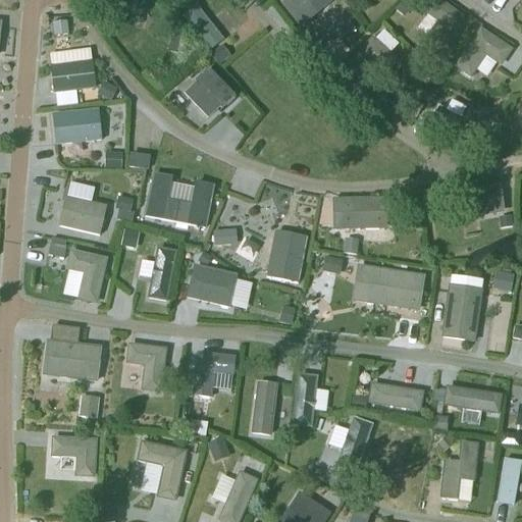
[(330,0),(283,0),(281,2),(301,25),(330,0)]
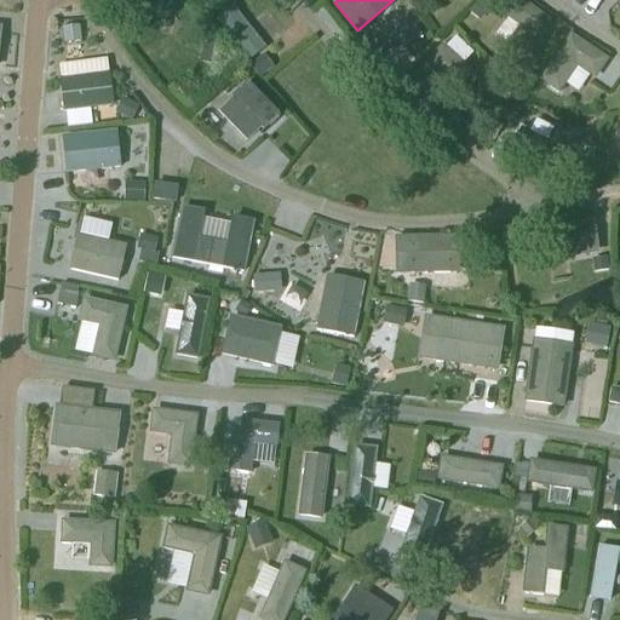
[(521,26),(503,53),(521,65),(554,18),(524,0),(515,0),(505,16),(521,26)]
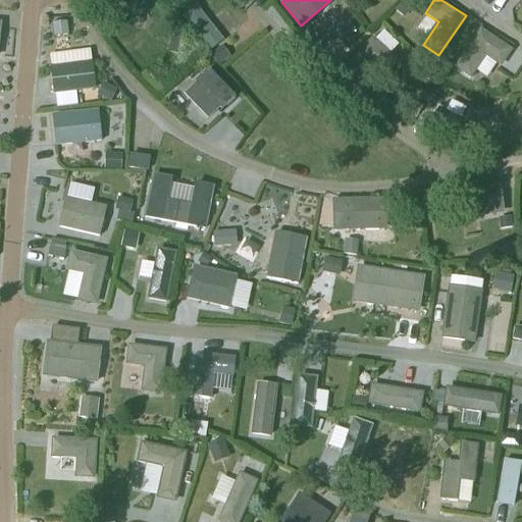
[(405,2),(395,11),(403,19),(413,10),(405,2)]
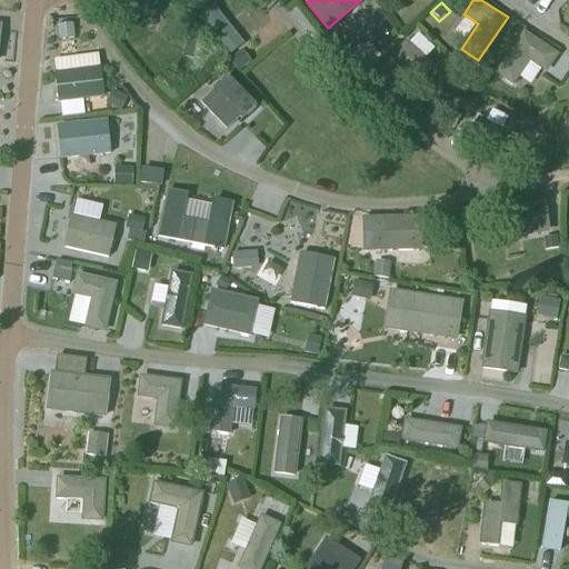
[(212,10),(197,22),(227,61),(243,48),(212,10)]
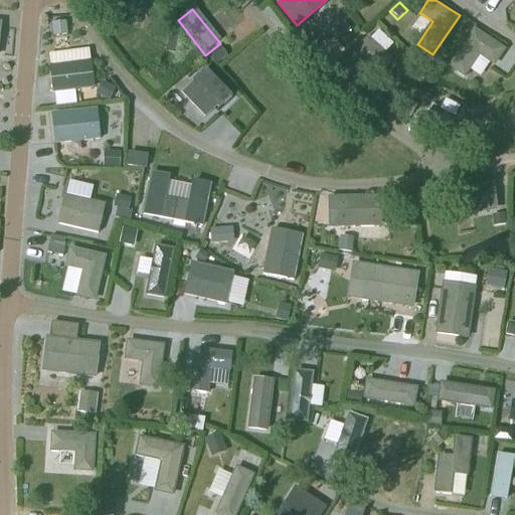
[(52,24),(53,36),(67,34),(66,23),(52,24)]
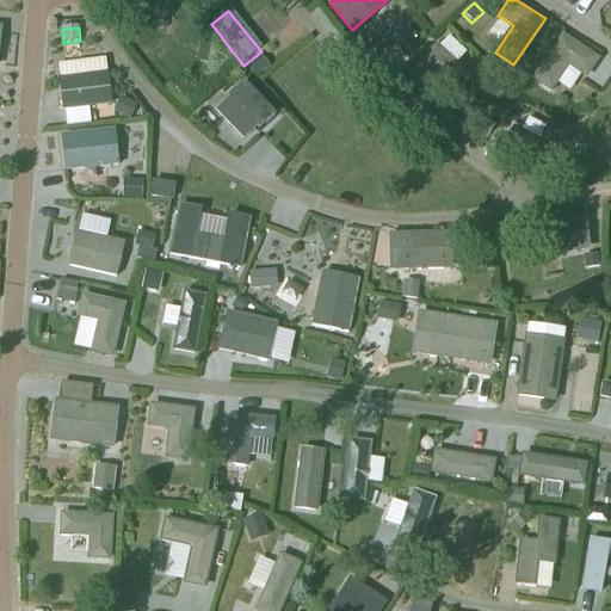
[(408,28),(403,32),(393,41),(392,41),(400,50),(415,36),(408,28)]
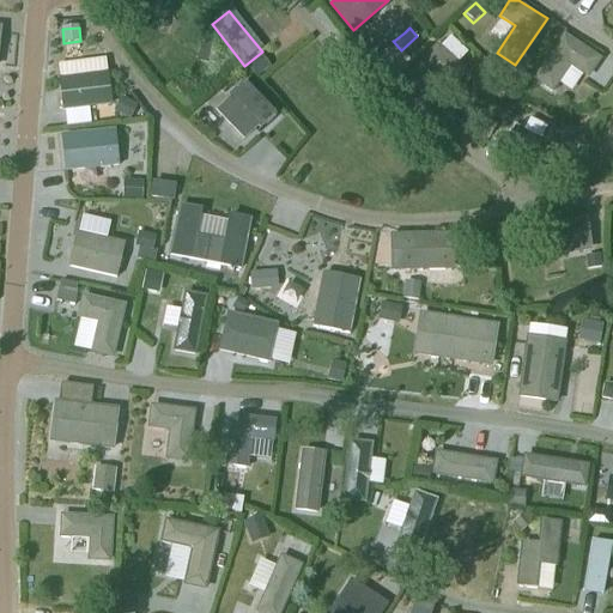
[(602,56),(568,34),(536,80),(553,92),(571,66),(588,77),(602,56)]
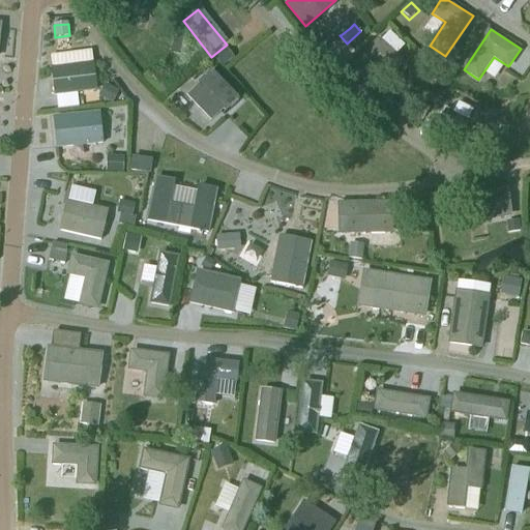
[(185,58),(192,39),(178,35),(173,54),(185,58)]
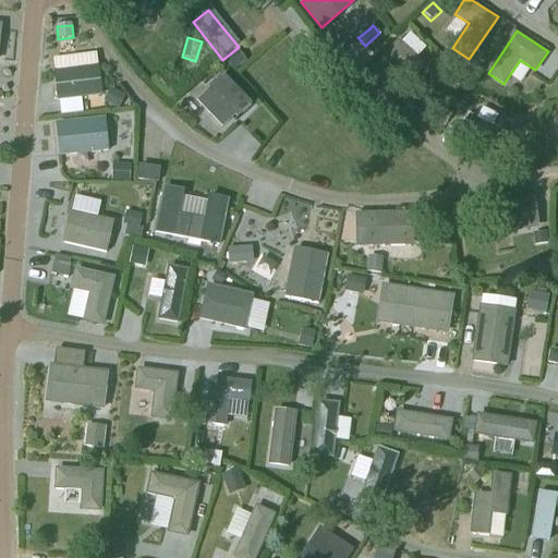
[(428,64),(402,40),(370,76),(395,100),(428,64)]
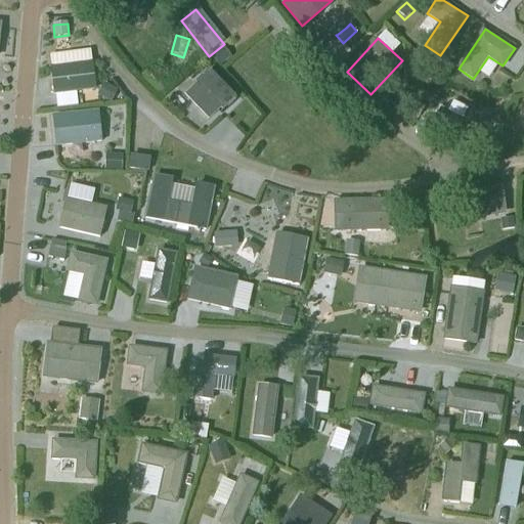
[(230,58),(222,48),(211,56),(219,68),(230,58)]
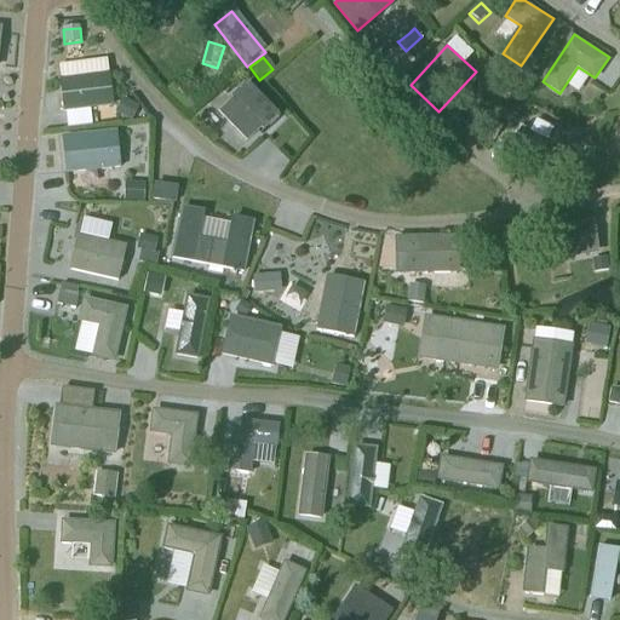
[(110,72),(61,76),(64,113),(114,107),(110,72)]
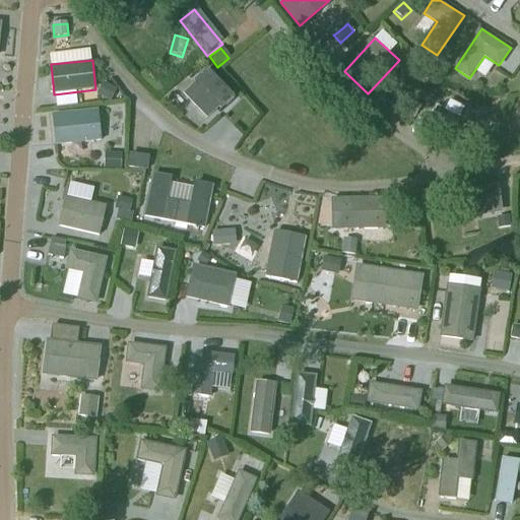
[(232,100),(210,73),(190,89),(202,105),(193,112),(202,123),(232,100)]
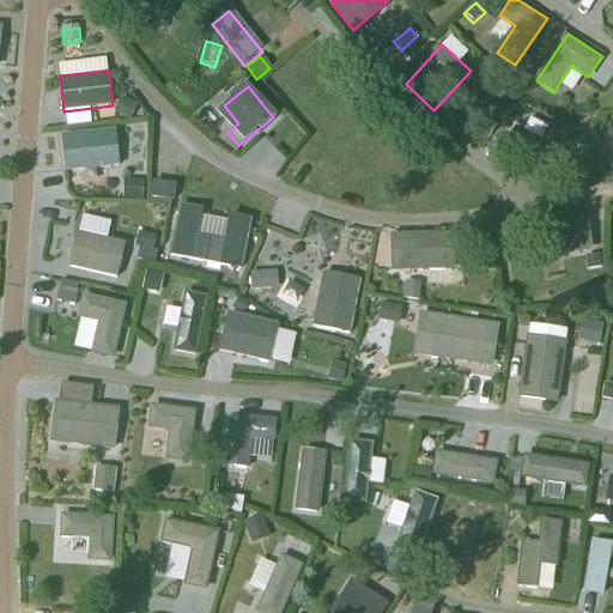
[(114,113),(131,120),(138,105),(121,98),(114,113)]
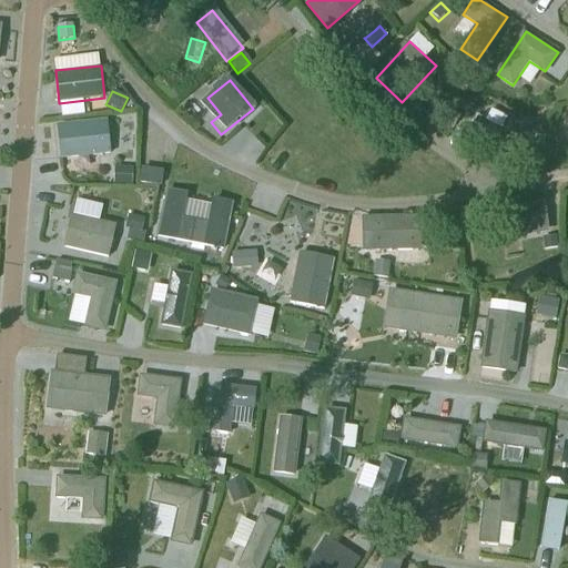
[(428,100),(419,110),(429,119),(438,110),(428,100)]
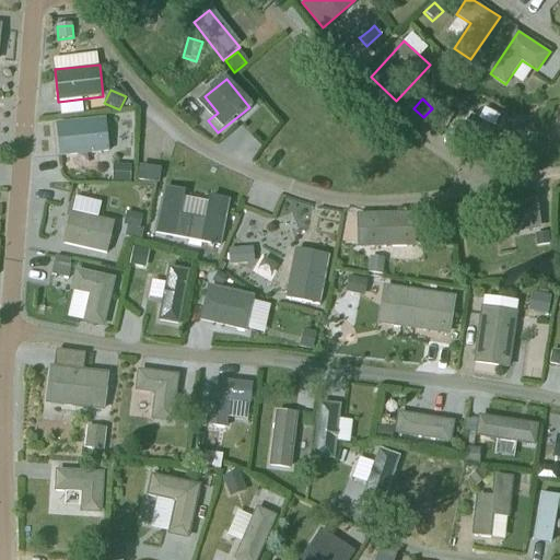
[(523,119),(505,109),(496,128),(474,116),(463,136),(503,156),(523,119)]
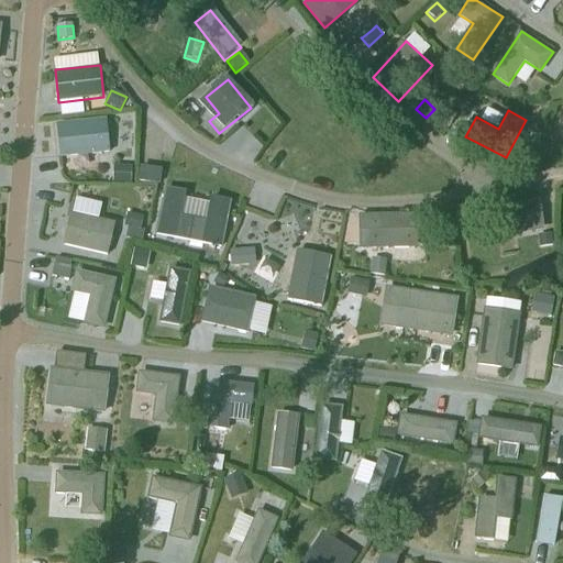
[(108,120),(59,124),(62,157),(111,153),(108,120)]
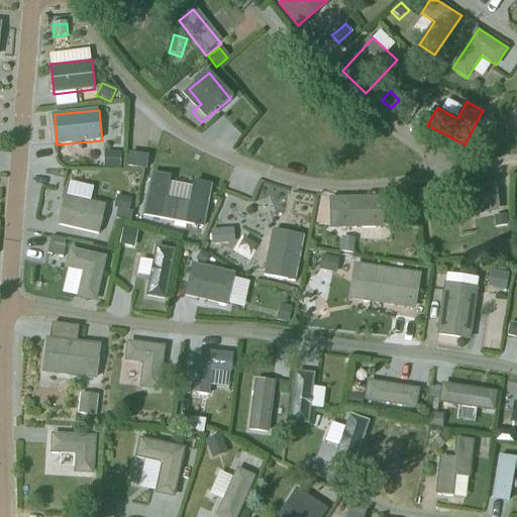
[(103,169),(120,170),(120,153),(104,152),(103,169)]
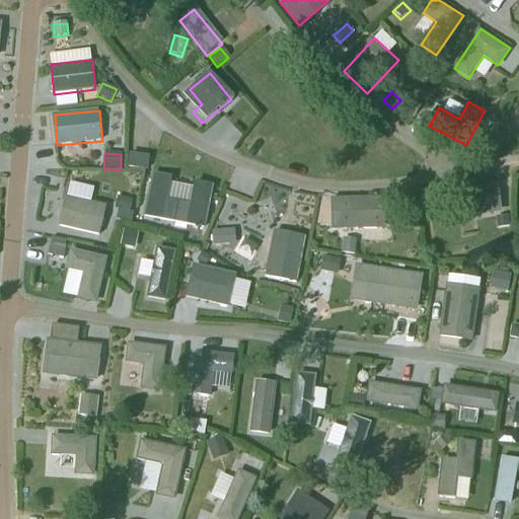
[(148,157),(130,154),(128,168),(146,171),(148,157)]
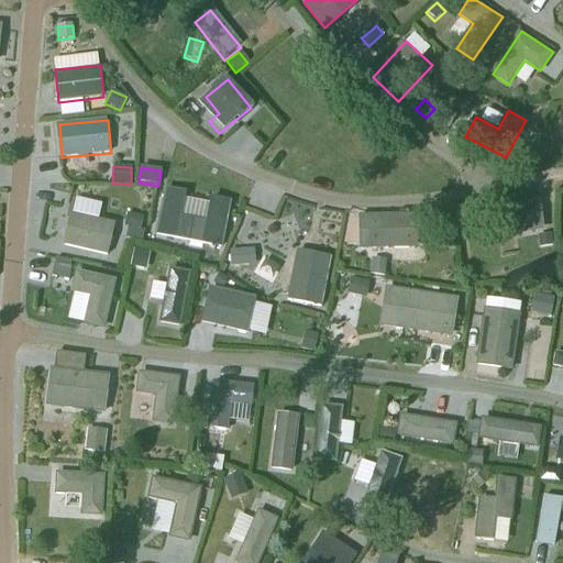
[(222,249),(231,202),(211,198),(207,223),(181,218),(186,194),(166,189),(156,236),(222,249)]
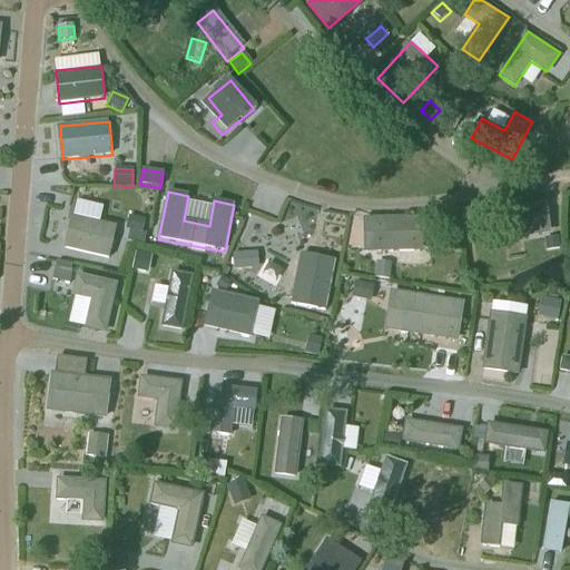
[(544,199),(500,206),(504,239),(550,232),(544,199)]
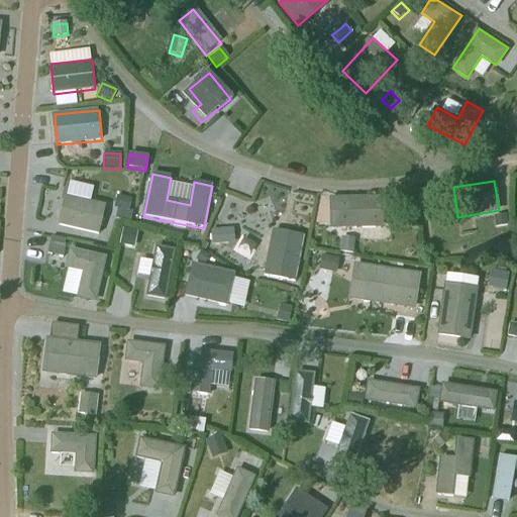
[(107,204),(67,195),(60,226),(100,235),(107,204)]
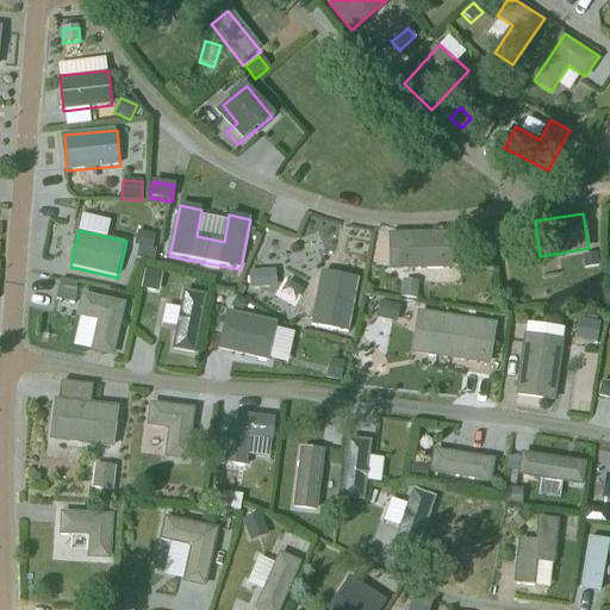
[(143,232),(139,248),(153,250),(156,236),(143,232)]
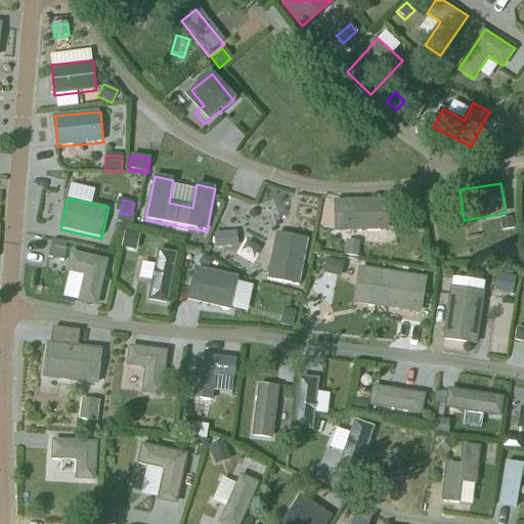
[(379,203),(335,204),(336,231),(379,230),(379,203)]
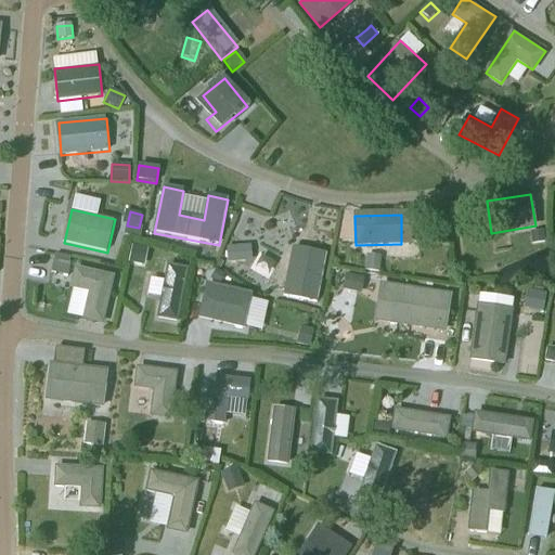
[(115,250),(124,218),(116,216),(108,248),(115,250)]
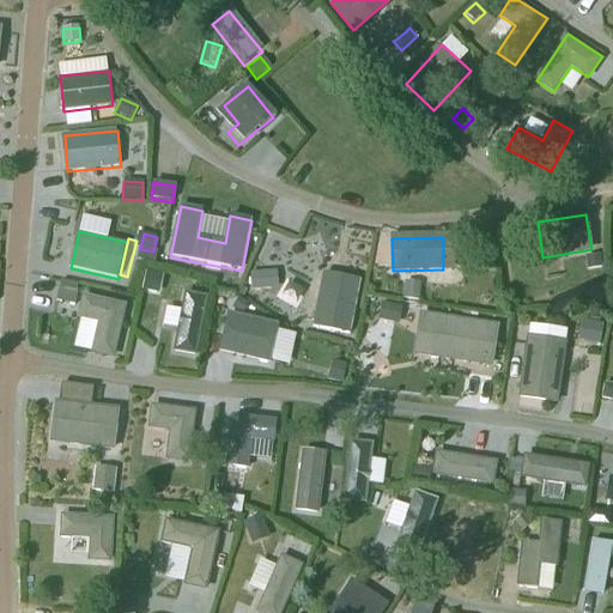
[(157,253),(153,252),(140,249),(139,249),(135,261),(155,265),(157,253)]
